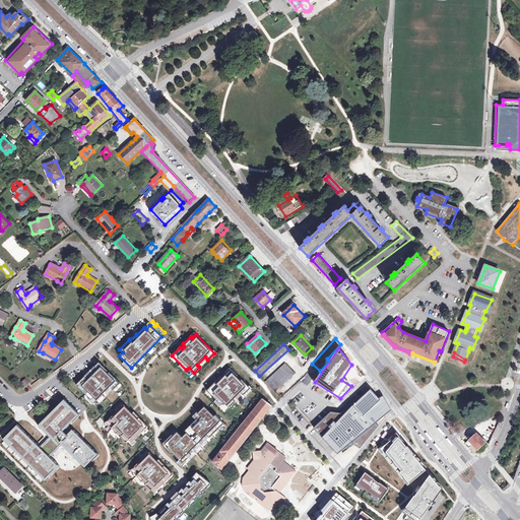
[(269,386),(270,386),(275,391),(280,387),(296,374),(286,364),(266,382),(269,386)]
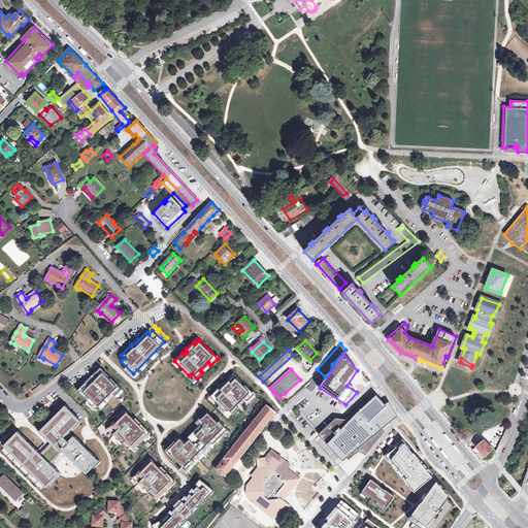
[(96,372),(78,391),(93,405),(92,407),(94,409),(98,406),(101,408),(113,395),(116,396),(122,390),(103,370),(98,374),(96,372)]
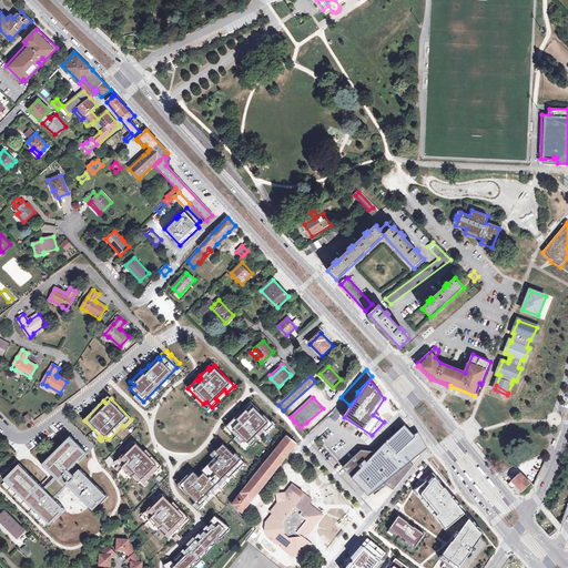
[(235,417),(226,427),(242,443),(244,439),(250,445),(256,439),(254,437),(262,428),(265,432),(273,425),(252,404),(249,407),(247,406),(237,415),(240,416),(237,419),(235,417)]
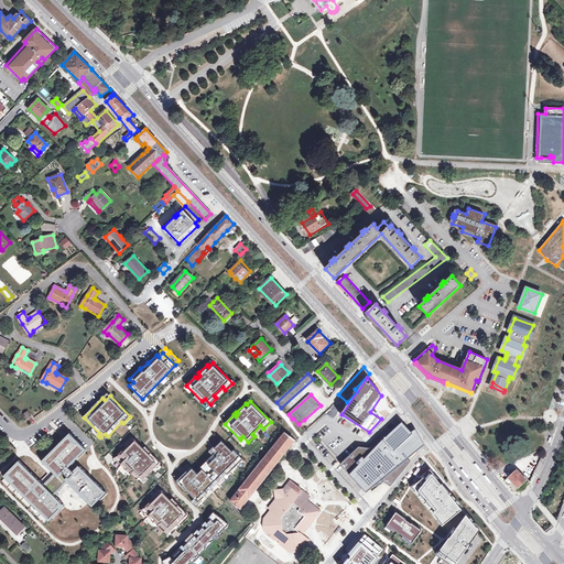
[(409,437),(413,434),(402,422),(390,433),(389,431),(370,448),(364,454),(360,451),(358,447),(342,463),(339,465),(357,484),(367,492),(381,480),(383,478),(386,480),(389,477),(394,481),(411,462),(407,459),(416,451),(412,443),(409,437)]
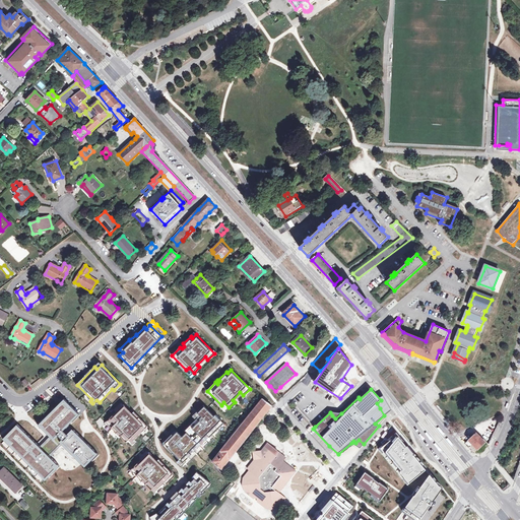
[(231,439),(212,462),(222,469),(272,406),(263,399),(262,398),(242,425),(240,424),(228,438),(231,439)]
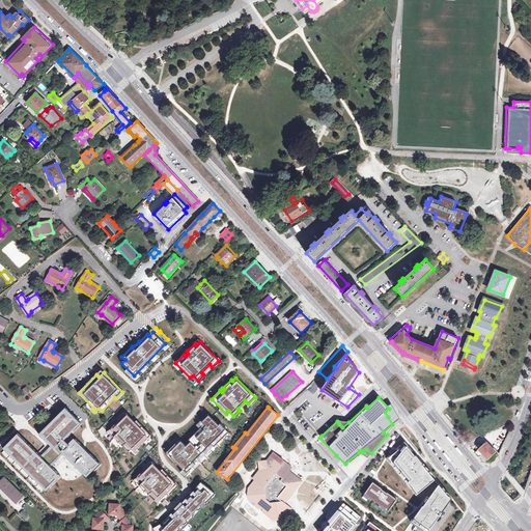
[(80,422),(65,408),(38,435),(52,447),(40,457),(18,435),(1,448),(46,490),(49,486),(61,476),(50,466),(63,453),(82,474),(84,472),(87,475),(93,469),(95,471),(102,466),(76,440),(75,441),(67,436),(80,422)]
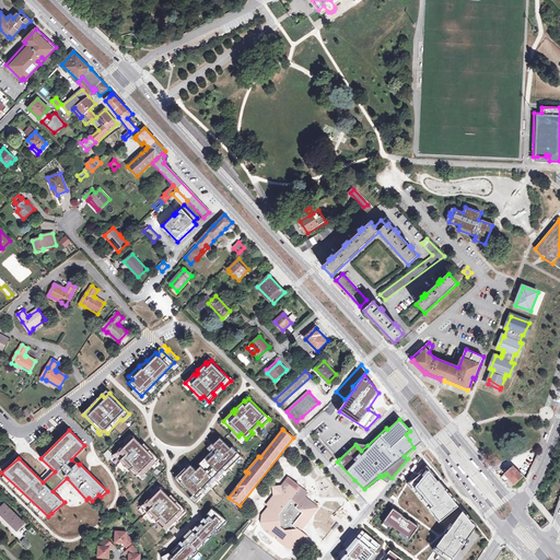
[(143,446),(132,436),(114,455),(136,477),(138,474),(142,478),(144,476),(143,475),(159,459),(144,445),(143,446)]
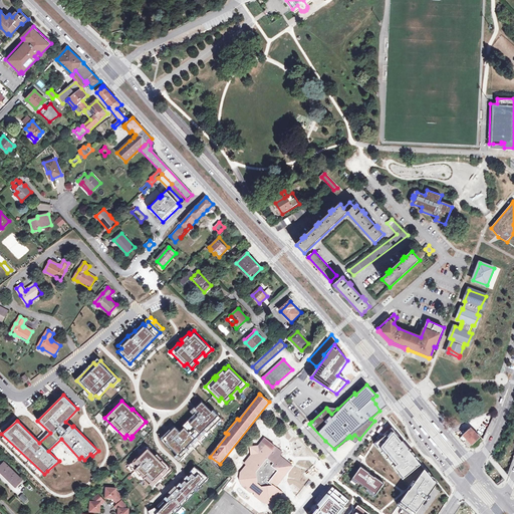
[(170,430),(160,439),(165,444),(170,450),(172,449),(179,455),(176,457),(179,460),(220,418),(201,402),(190,412),(193,415),(183,426),(185,428),(180,432),(173,425),(169,429),(170,430)]
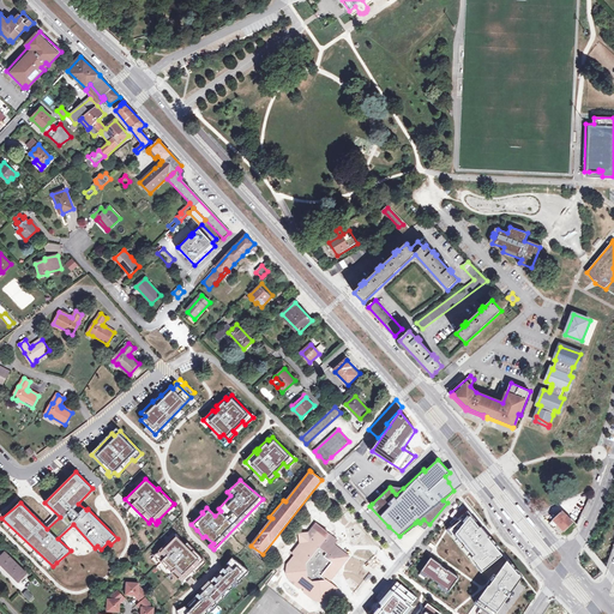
[(443,500),(447,503),(453,491),(443,500)]
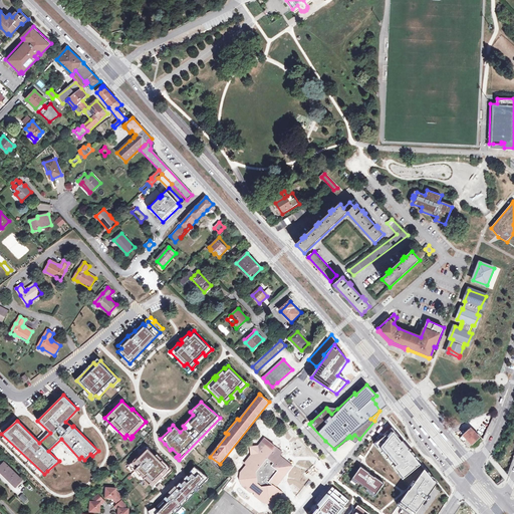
[(471,428),(461,438),(464,441),(465,440),(466,441),(467,439),(473,445),(480,438),(473,431),(475,430),(473,428),(471,429),(471,428)]
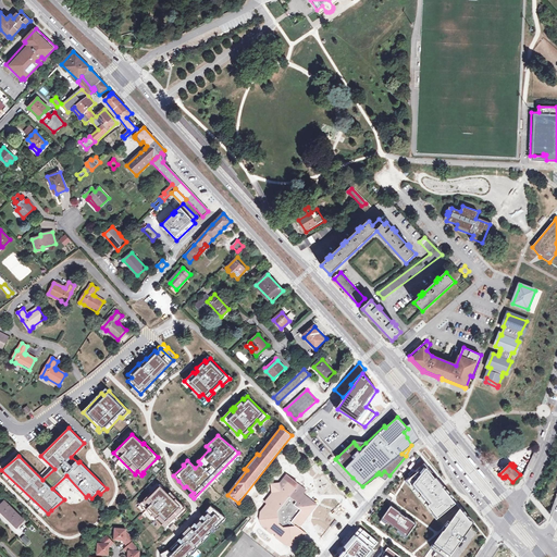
[(438,480),(425,465),(413,472),(415,473),(409,477),(411,479),(406,483),(436,521),(457,504),(438,480)]
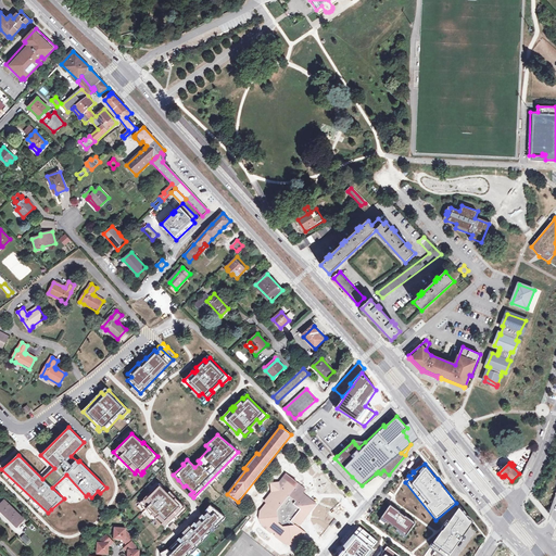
[(267,503),(260,512),(264,515),(265,521),(262,527),(270,533),(273,531),(277,534),(275,536),(283,544),(285,543),(288,539),(293,539),(298,542),(305,533),(298,527),(302,521),(301,519),(305,514),(308,514),(315,504),(302,494),(304,490),(298,484),(286,475),(279,483),(274,483),(270,487),(272,492),(265,501),(267,503)]
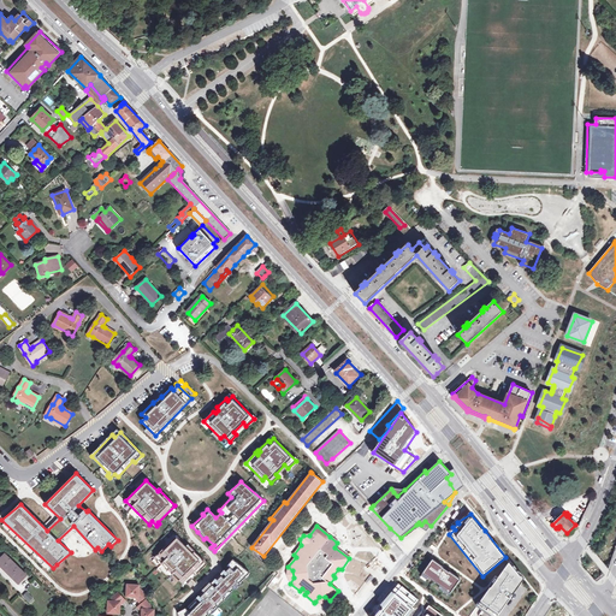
[(407,540),(412,544),(416,538),(420,540),(426,532),(418,526),(407,540)]
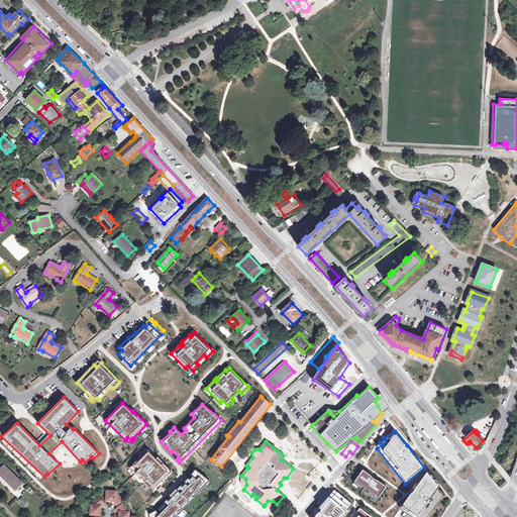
[(147,450),(130,468),(153,490),(172,472),(164,463),(162,464),(147,450)]
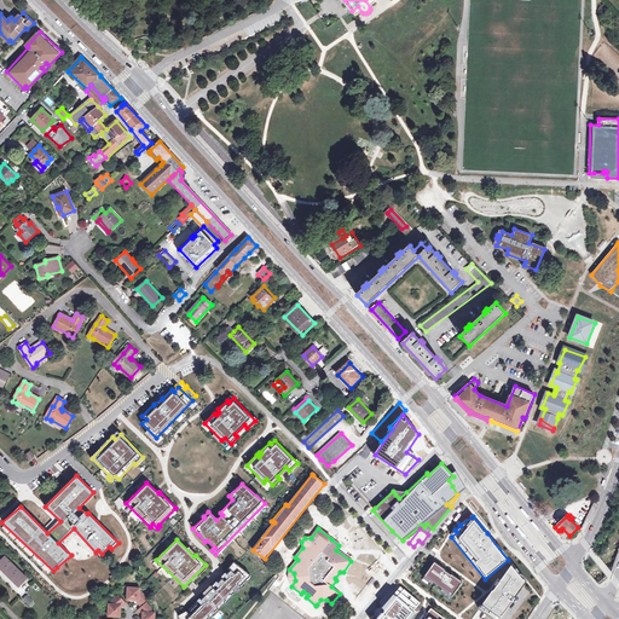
[(0,566),(19,586),(27,578),(6,557),(0,562),(0,566)]
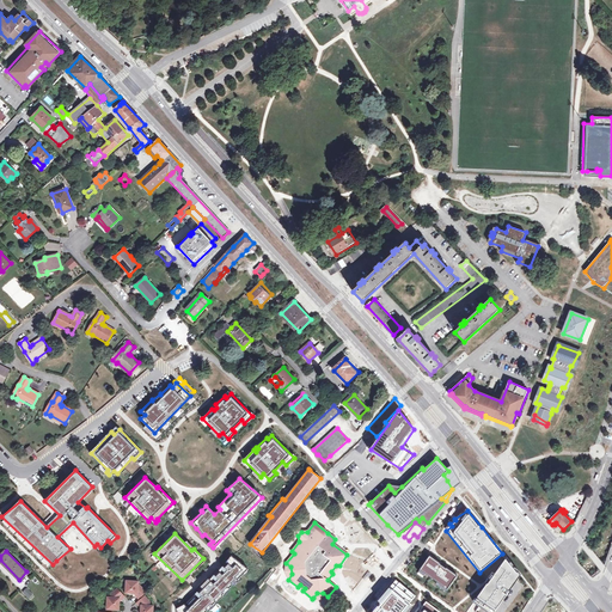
[(502,554),(479,573),(488,582),(489,581),(490,582),(507,560),(502,554)]
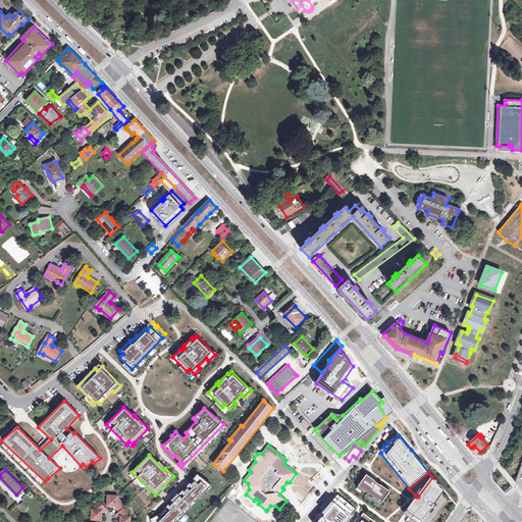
[(173,521),(212,485),(198,473),(197,474),(194,479),(197,482),(159,517),(158,516),(151,520),(151,521),(173,521)]
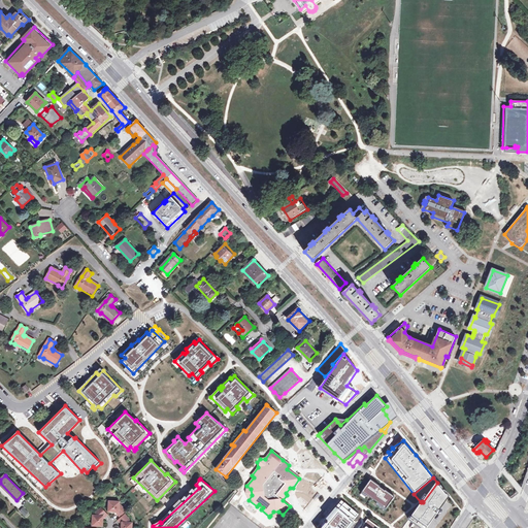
[(380,487),(370,481),(362,492),(386,509),(394,497),(385,491),(380,488),(380,487)]
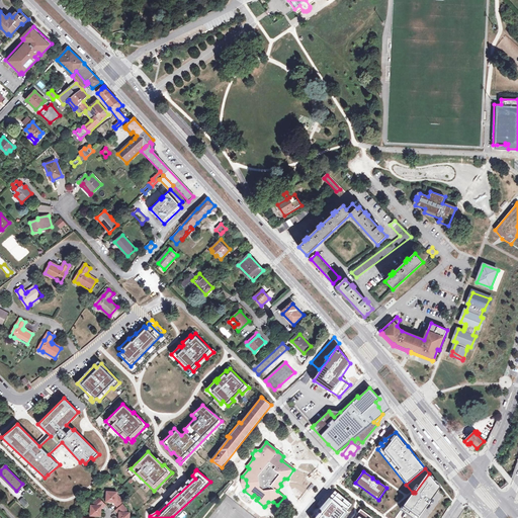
[(34,476),(40,481),(42,479),(37,472),(34,476)]
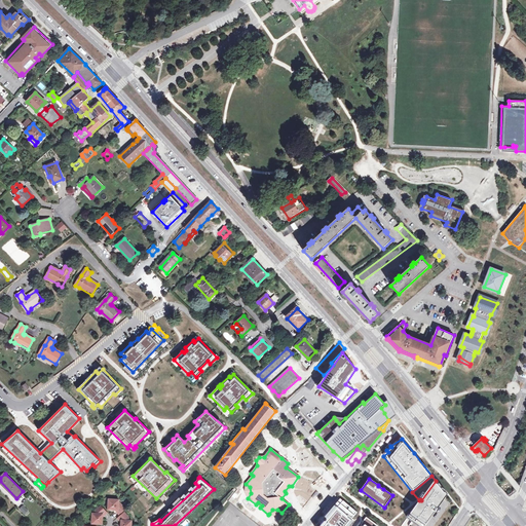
[(419,502),(409,517),(411,519),(413,520),(421,525),(425,525),(439,508),(448,495),(436,481),(421,500),(420,501),(419,502)]
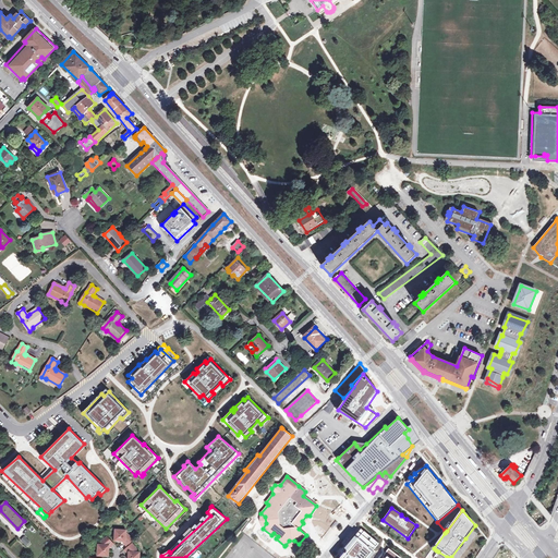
[(124,541),(128,545),(133,541),(126,532),(126,531),(116,530),(114,541),(122,541),(124,541)]
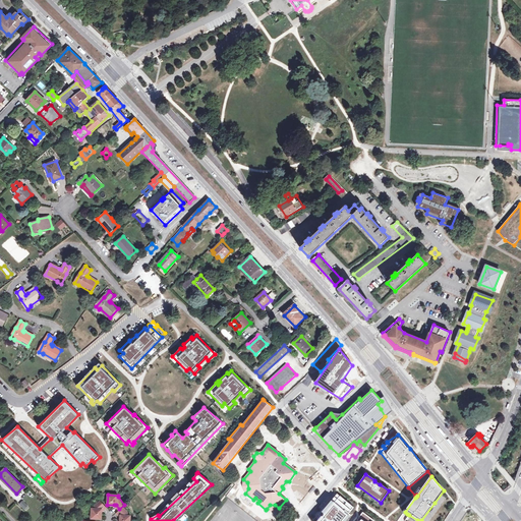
[(339,496),(316,520),(342,520),(353,508),(339,496)]
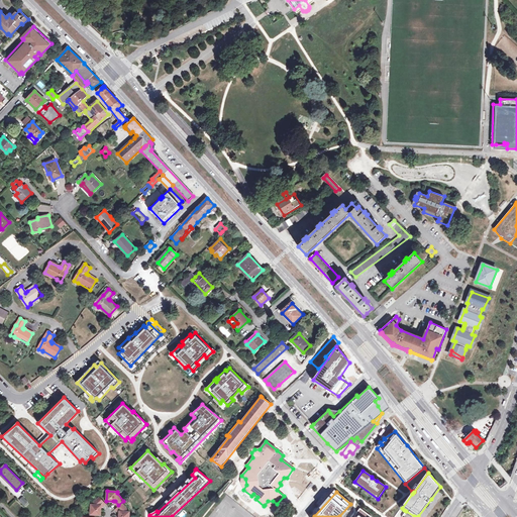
[(22,497),(19,501),(25,507),(29,504),(22,497)]
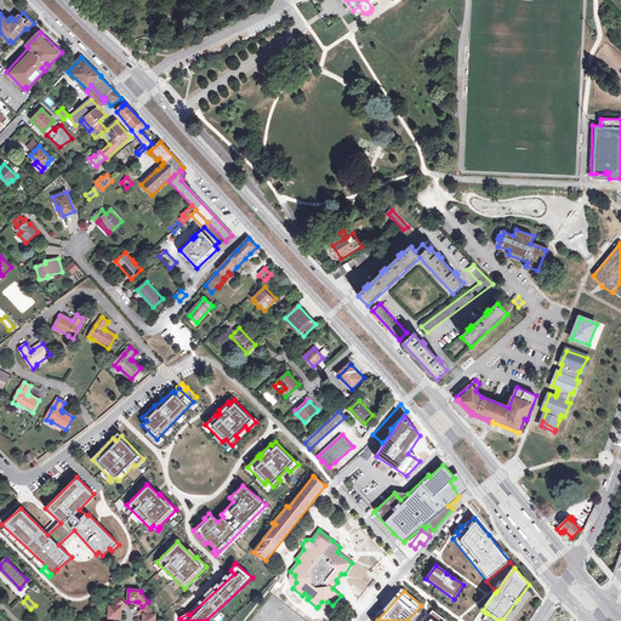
[(125,604),(119,598),(114,603),(114,607),(109,607),(109,619),(121,619),(121,610),(121,607),(125,604)]
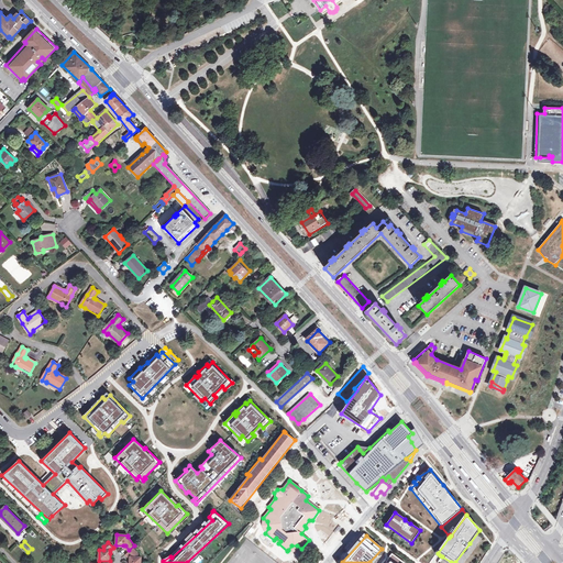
[(133,549),(128,553),(130,556),(130,560),(130,562),(141,562),(141,558),(138,558),(138,554),(133,549)]
